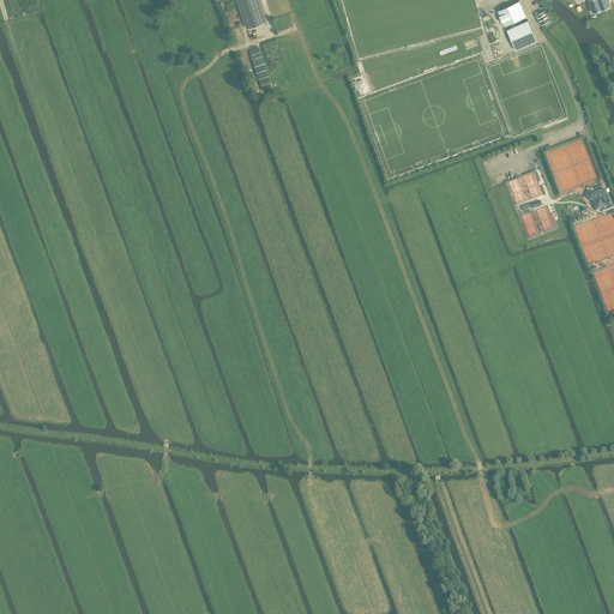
[(258,0),(238,0),(247,29),(265,23),(258,0)]
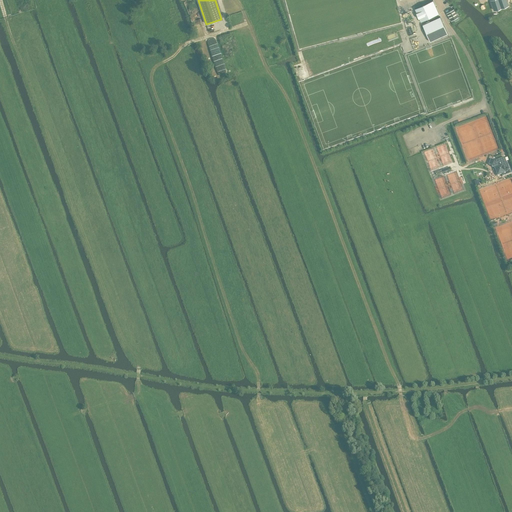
[(507,0),(490,0),(494,10),(509,5),(507,0)]
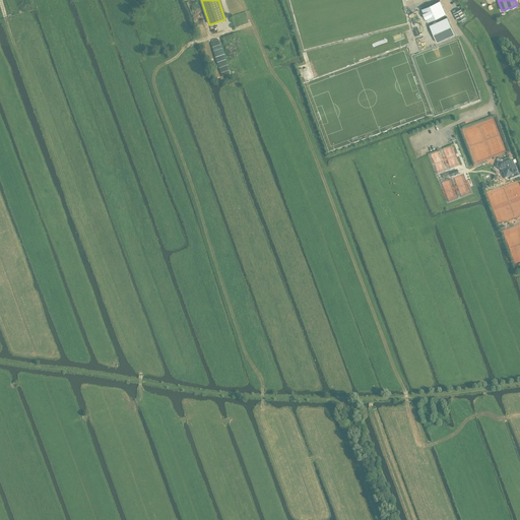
[(440,1),(421,9),(428,22),(446,14),(440,1)]
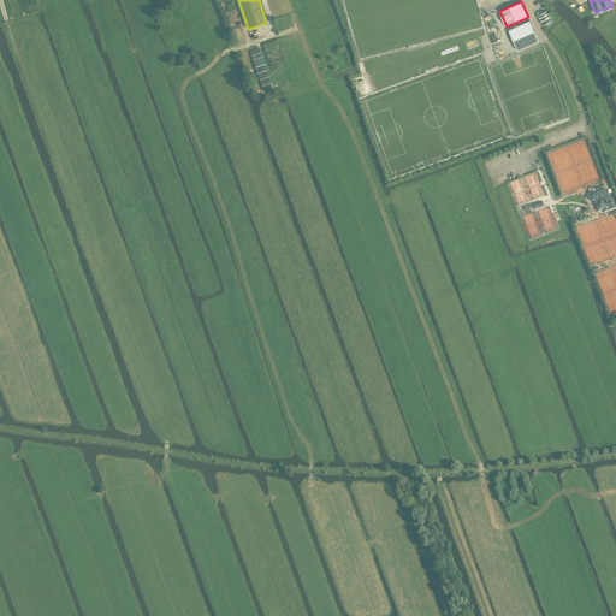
[(543,25),(551,21),(546,11),(538,16),(543,25)]
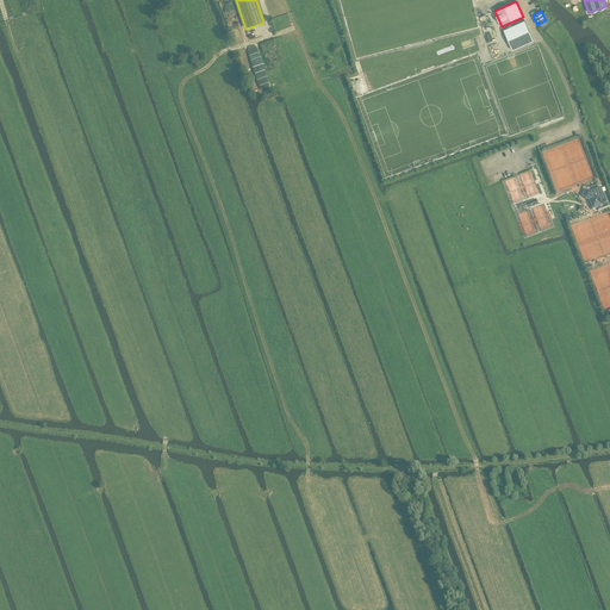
[(524,20),(504,30),(512,49),(534,41),(524,20)]
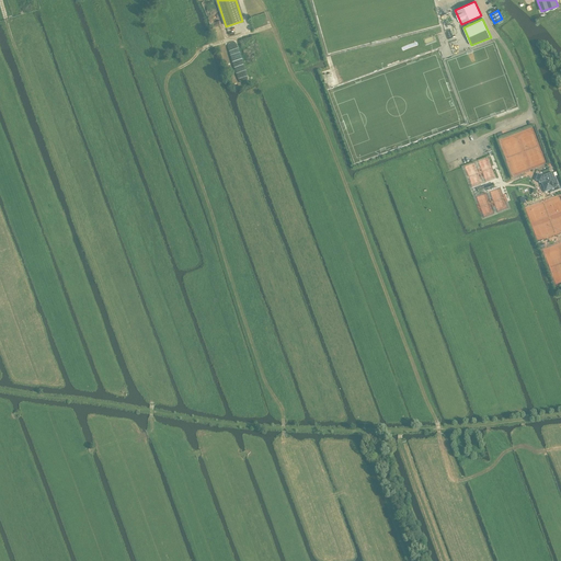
[(540,183),(542,184),(547,193),(550,191),(551,194),(560,190),(553,172),(545,175),(544,175),(540,183)]
